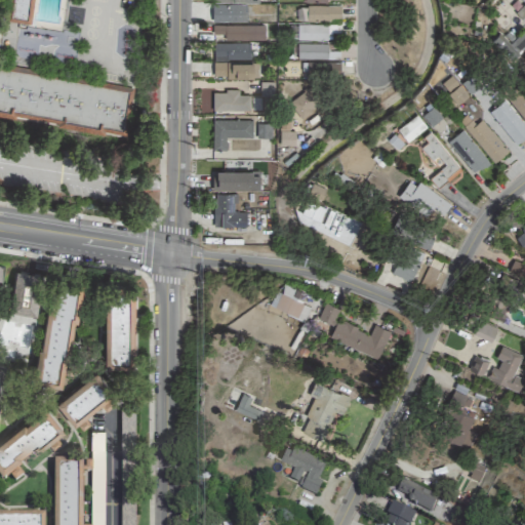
[(6,19),(9,0),(36,0),(32,24),(6,19)]
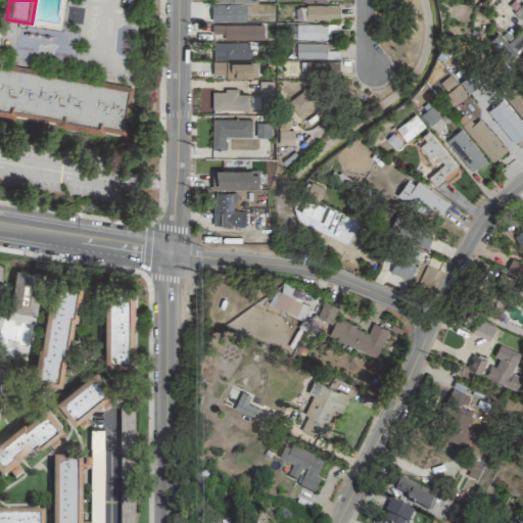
[(245,3),(210,4),(211,21),(245,20),(245,3)]
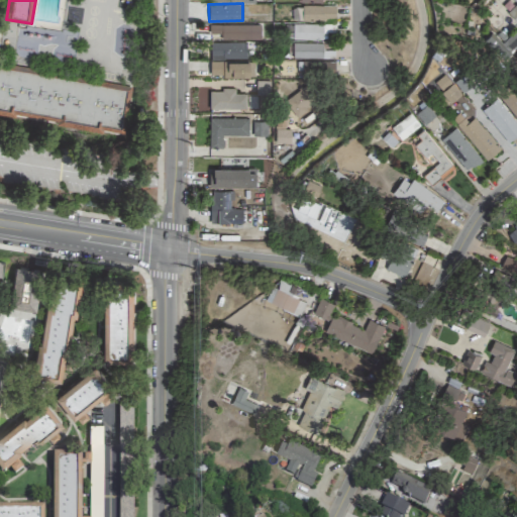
[(334,5),(295,6),(295,11),(298,11),(298,20),(335,19),(334,5)]
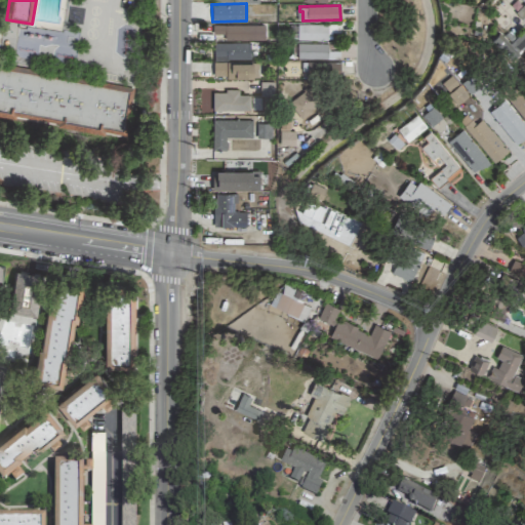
[(265,24),(212,26),(212,39),(265,37),(265,24)]
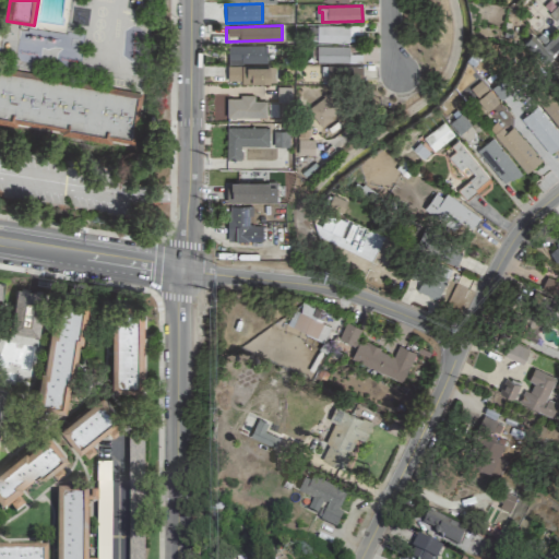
[(317,43),(353,42),(353,34),(361,34),(361,25),(316,25),(317,43)]
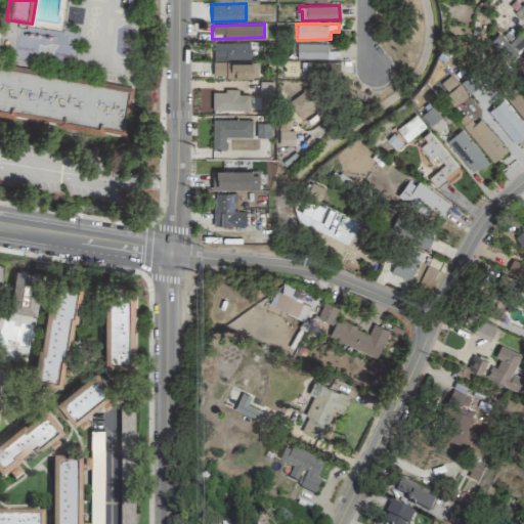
[(249,43),(213,43),(213,58),(249,59),(249,43)]
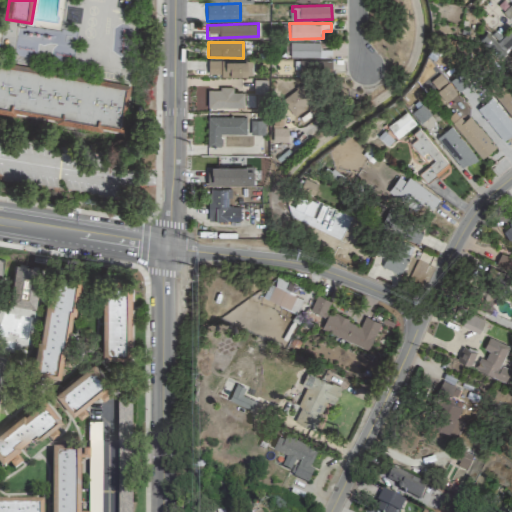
[(331,57),(331,49),(323,49),(323,42),(290,42),(290,57),(331,57)]
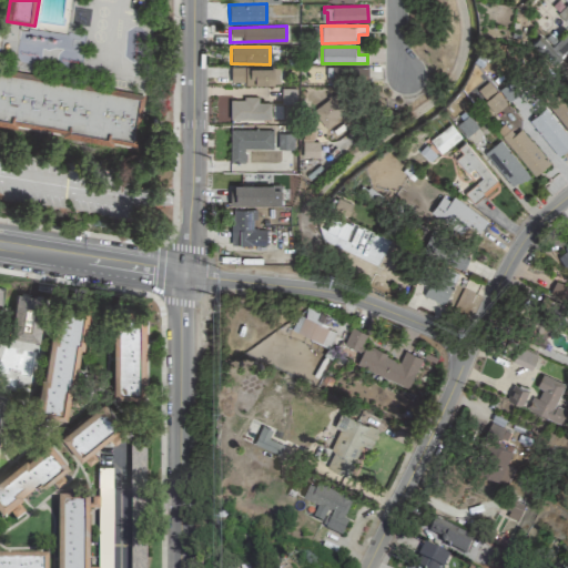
[(274,83),(274,67),(231,68),(231,84),(274,83)]
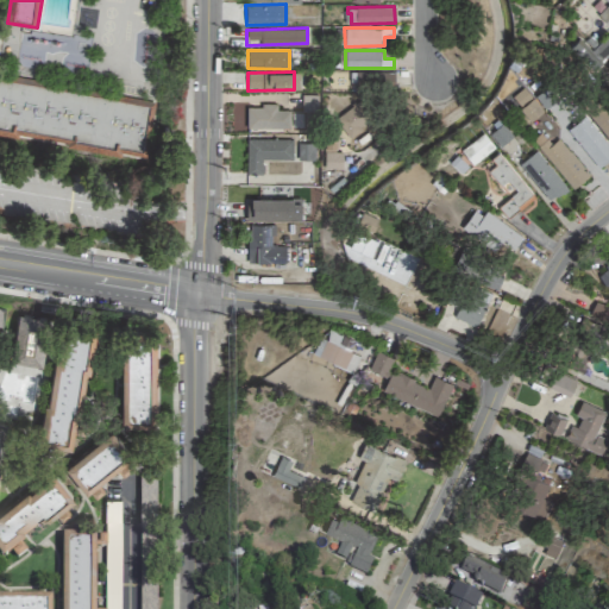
[(0,132),(0,76),(158,106),(148,159),(0,132)]
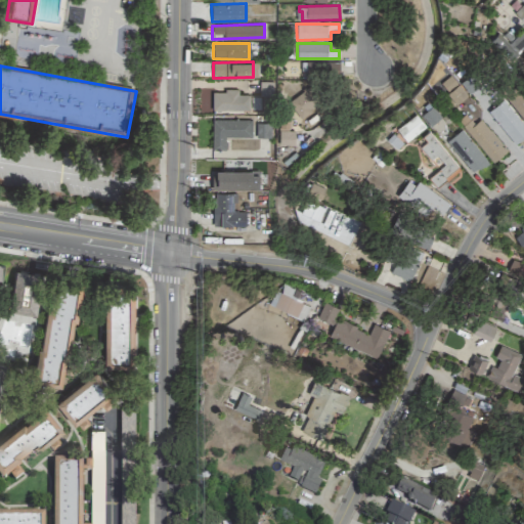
[(273,82),(260,82),(260,95),(273,95),(273,82)]
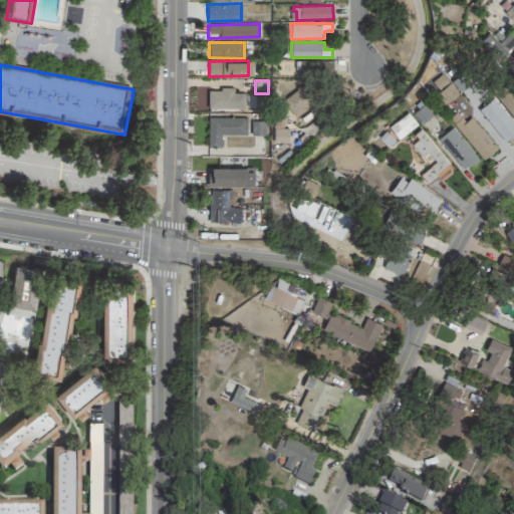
[(513,119),(513,88),(509,81),(495,91),(513,119)]
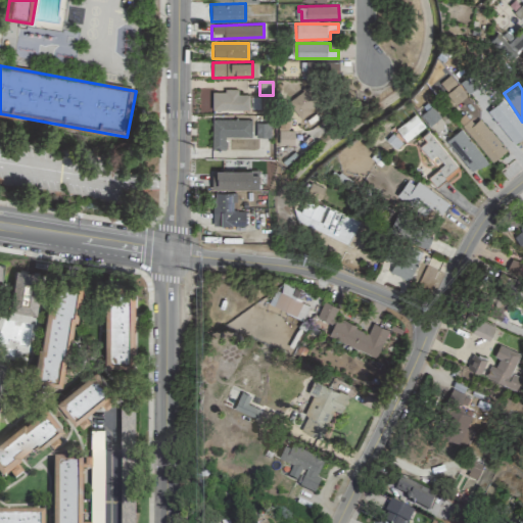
[(301,116),(320,99),(307,85),(288,102),(301,116)]
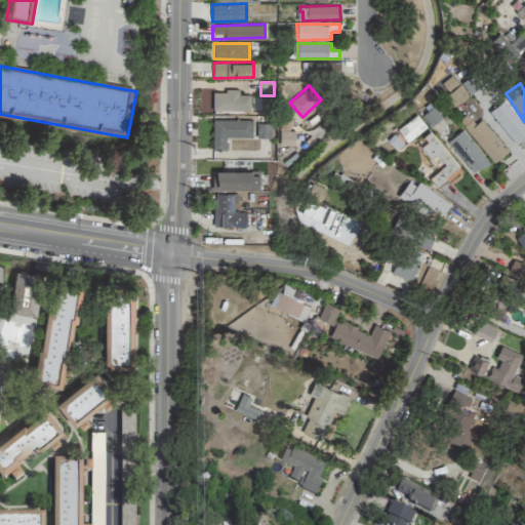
[(250,110),(249,94),(238,94),(238,91),(212,91),(212,110),(250,110)]
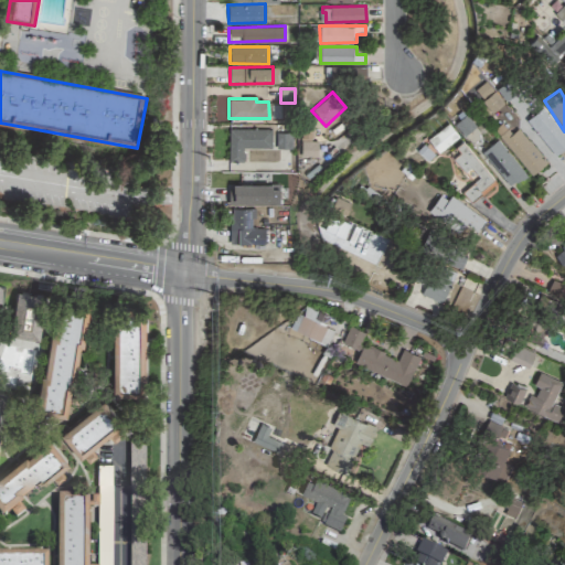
[(564,147),(564,135),(541,107),(526,120),(556,156),(564,147)]
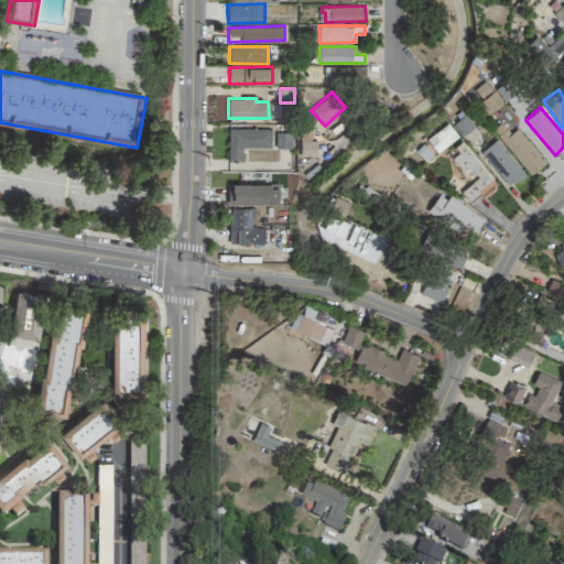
[(426,138),(436,152),(458,138),(448,123),(426,138)]
